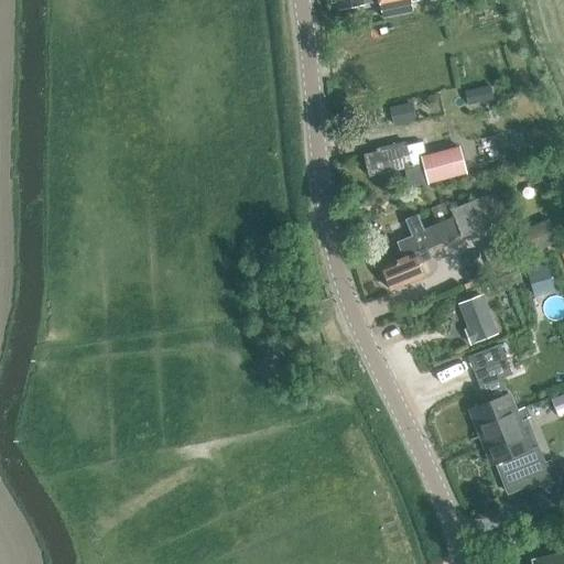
[(335,0),(337,9),(365,4),(377,1),(380,18),(412,11),(410,1),(415,0),(335,0)]
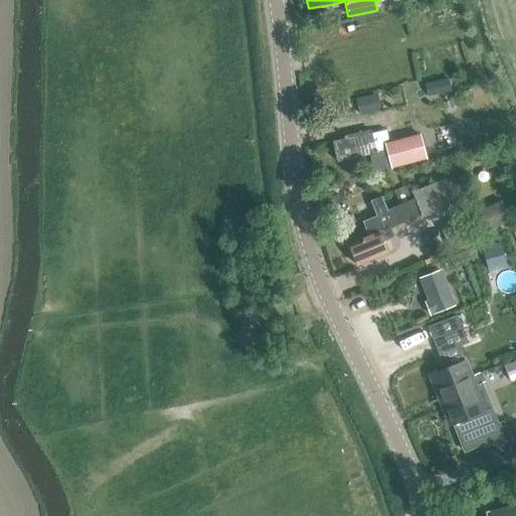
[(423,82),(426,95),(452,89),(448,76),(423,82)]
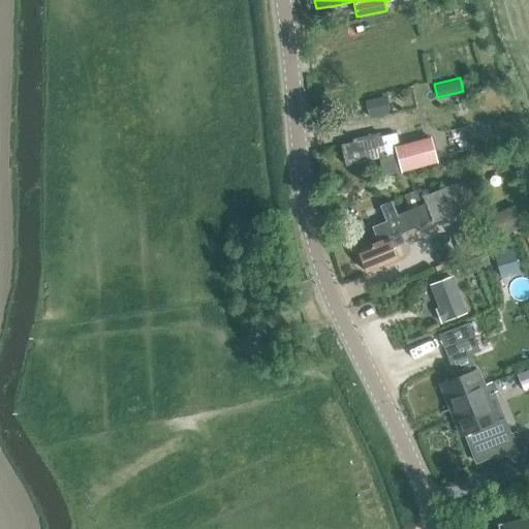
[(368,118),(391,113),(386,95),(365,100),(368,118)]
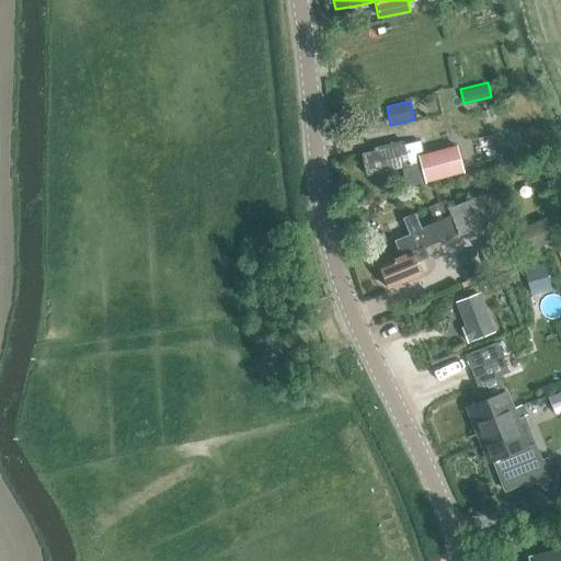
[(408,186),(464,171),(456,145),(405,159),(402,145),(401,141),(374,147),(375,150),(361,153),(366,175),(403,167),(408,186)]
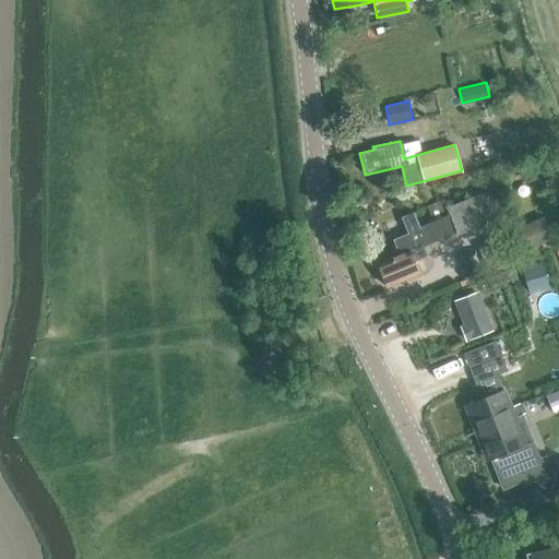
[(385,287),(418,273),(414,261),(427,256),(424,247),(427,246),(427,245),(456,233),(494,218),(483,194),(447,209),(443,200),(427,206),(433,223),(420,228),(420,227),(419,227),(413,212),(401,217),(407,234),(392,239),(399,256),(377,264),(385,287)]
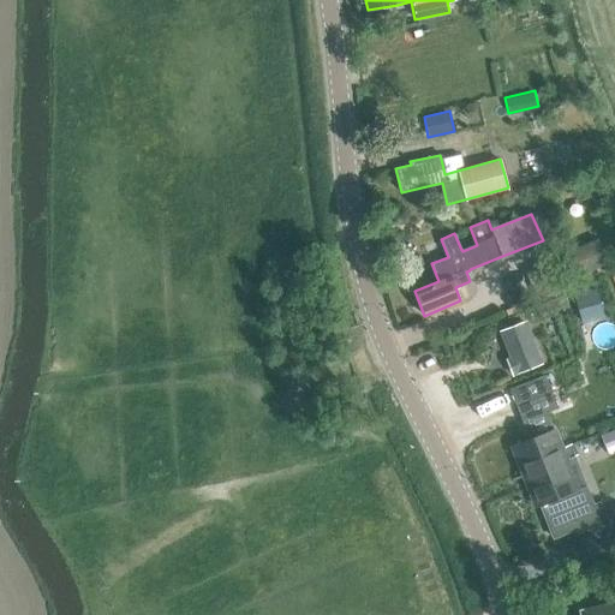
[(579,275),(608,263),(597,238),(568,250),(579,275)]
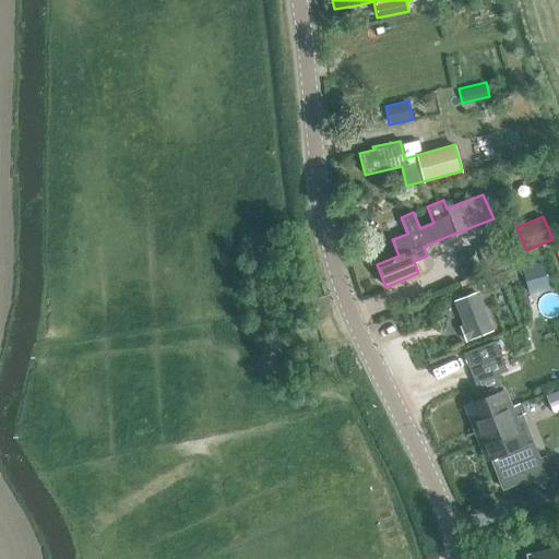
[(520,269),(527,294),(547,288),(539,263),(520,269)]
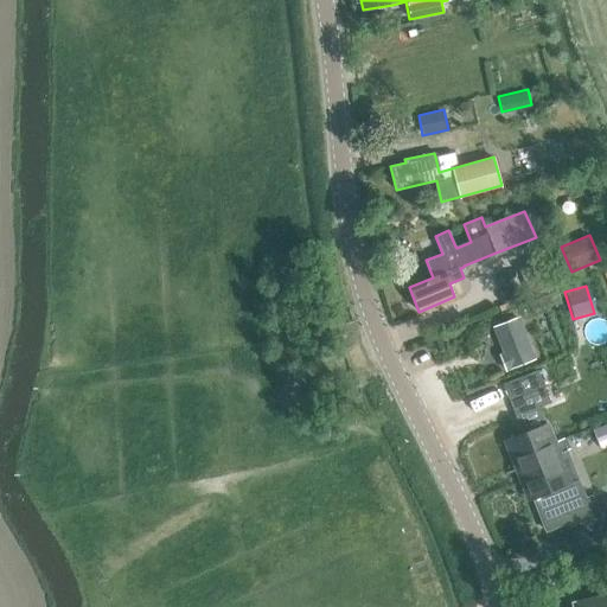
[(541,310),(536,299),(519,306),(523,317),(541,310)]
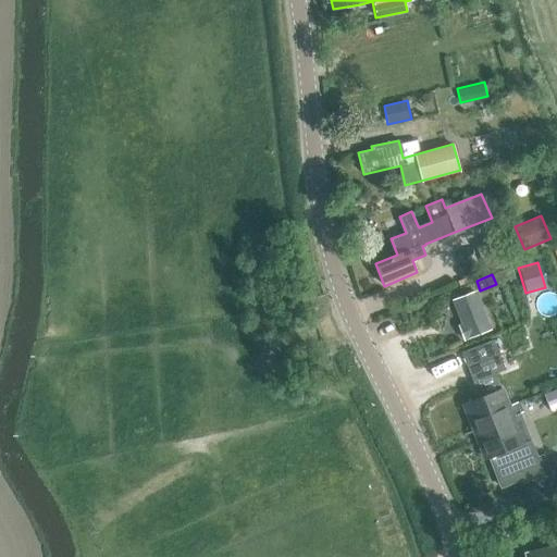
[(465,343),(489,333),(475,300),(452,310),(465,343)]
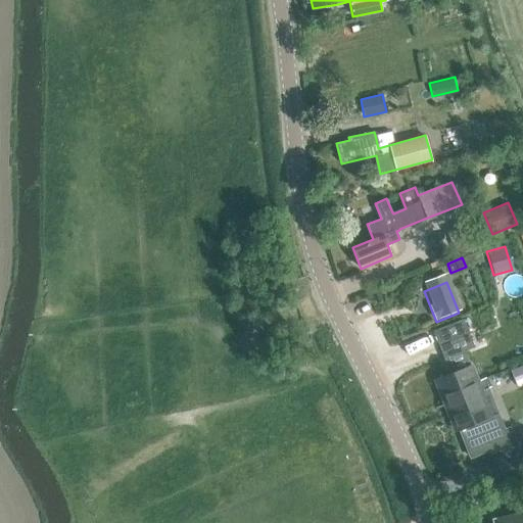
[(468,335),(468,333),(438,345),(443,359),(444,359),(450,374),(435,379),(444,403),(469,394),(465,386),(477,381),(478,380),(472,365),(466,349),(473,345),(481,342),(477,331),(468,335)]
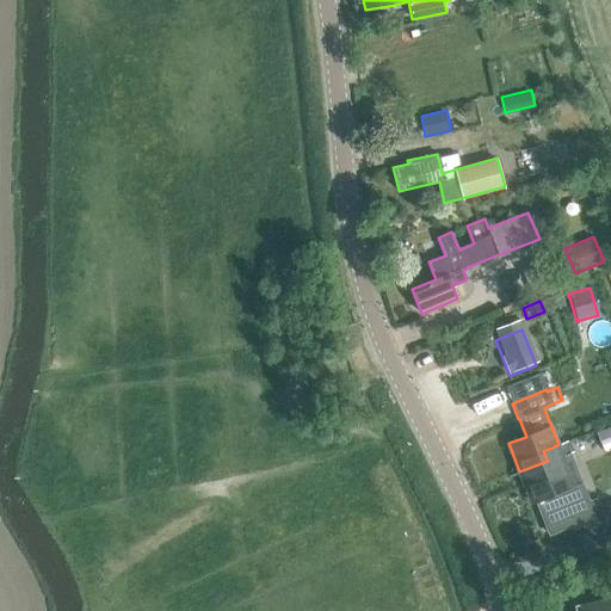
[(610,427),(597,433),(603,450),(610,446),(610,427)]
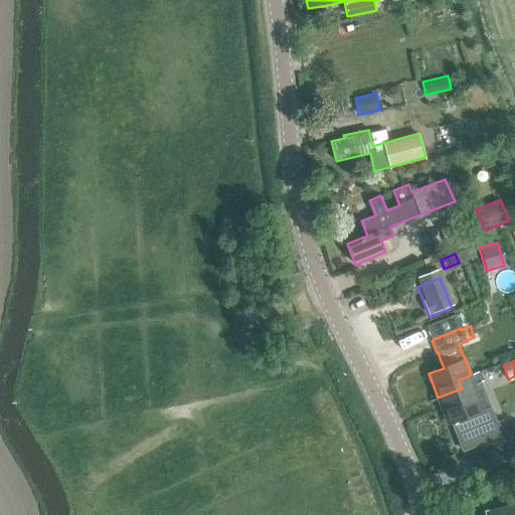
[(474,385),(470,375),(458,380),(462,388),(439,397),(449,424),(453,422),(464,450),(495,438),(497,444),(509,439),(502,421),(498,423),(494,424),(487,407),(483,409),(474,385)]
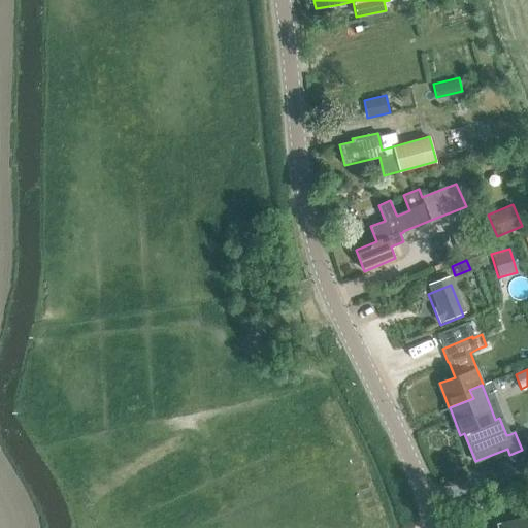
[(527,527),(527,516),(497,524),(497,527),(527,527)]
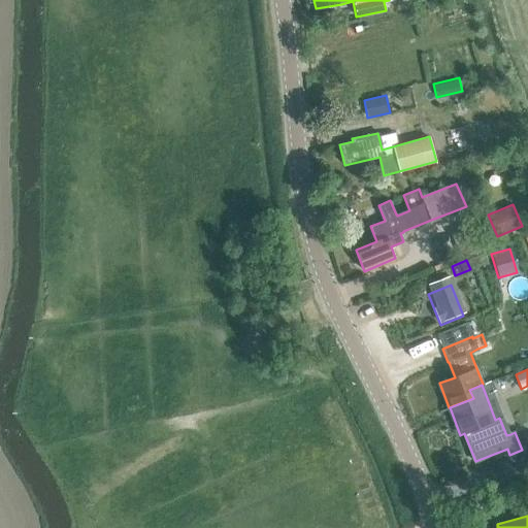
All buildings are outlined.
